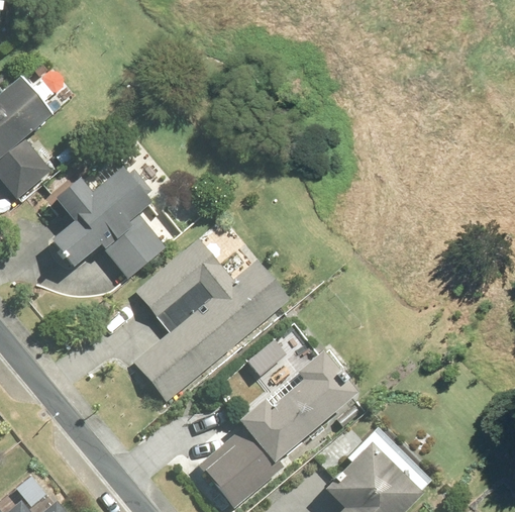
[(56,172),(25,136),(53,113),(20,75),(0,92),(0,175),(22,201),(56,172)]
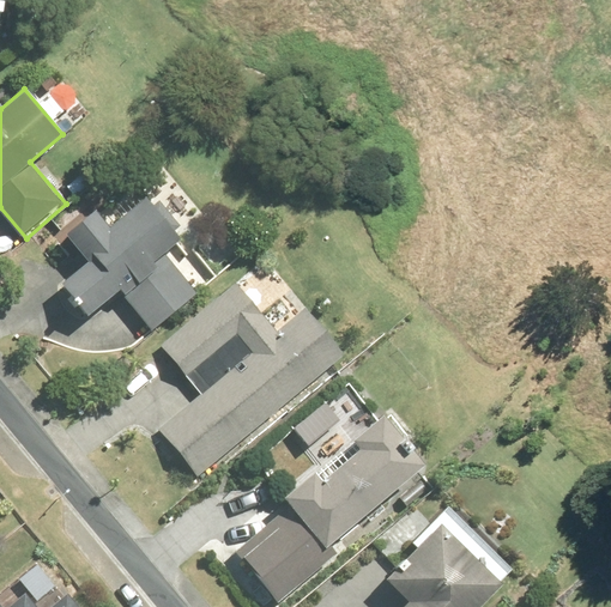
[(68,235),(90,260),(61,285),(90,317),(121,292),(157,334),(201,296),(164,253),(181,238),(174,231),(180,225),(158,200),(157,202),(150,195),(109,230),(95,212),(68,235)]
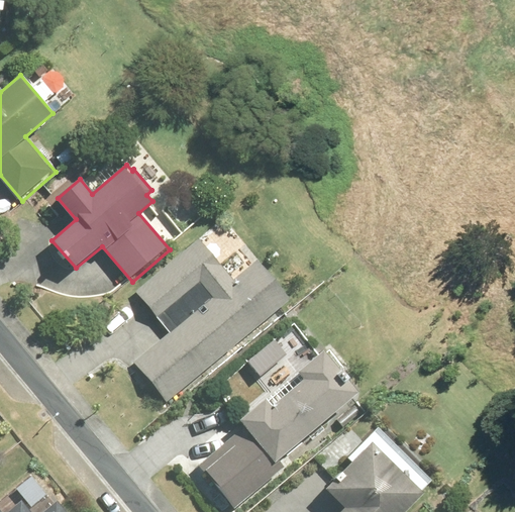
[(137,295),(171,335),(134,367),(169,406),(292,301),(259,263),(234,283),(200,242),(137,295)]
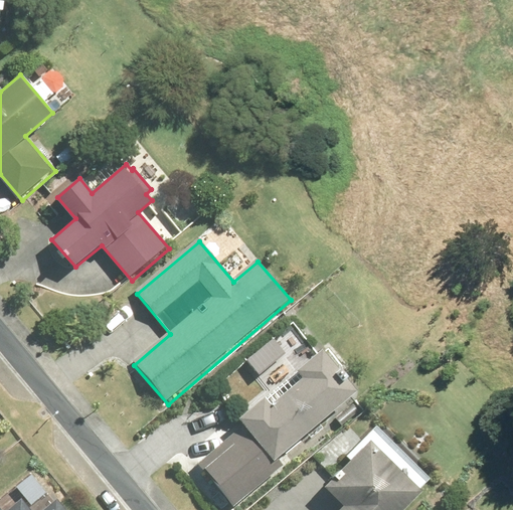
[(284,327),(270,338),(280,352),(295,341),(284,327)]
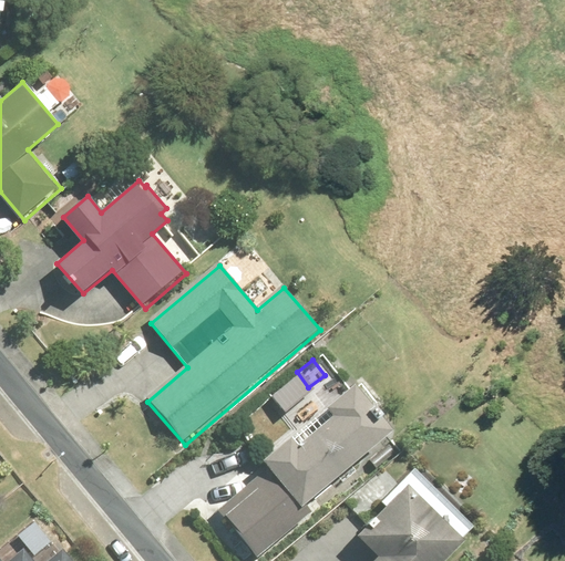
[(325,408),(332,416),(296,446),(290,438),(263,460),(300,507),(392,432),(353,385),(325,408)]
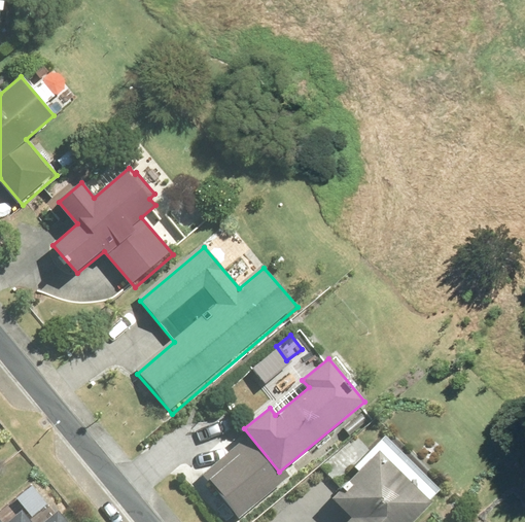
[(365,417),(347,432),(352,439),(371,423),(365,417)]
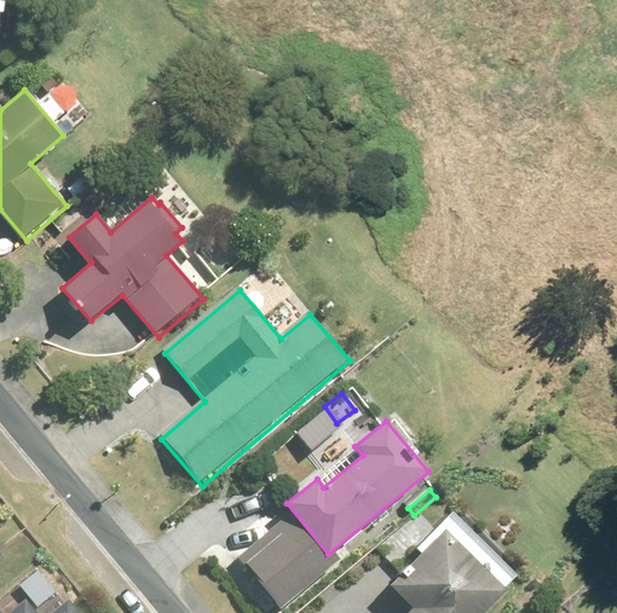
[(489,612),(511,591),(445,528),(391,584),(415,608),(411,612),(489,612)]
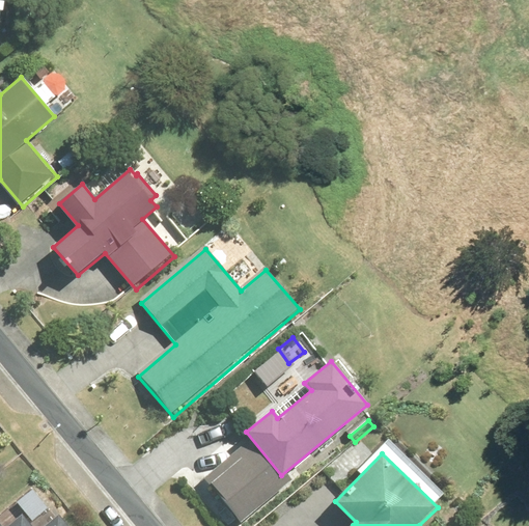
[(68,525),(60,516),(48,525),(32,525),(23,515),(10,525),(2,525),(0,523),(0,525),(68,525)]
